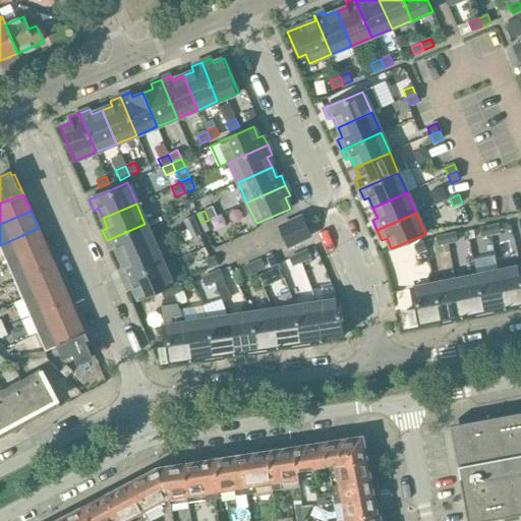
[(188,229),(195,226),(191,217),(184,220),(188,229)]
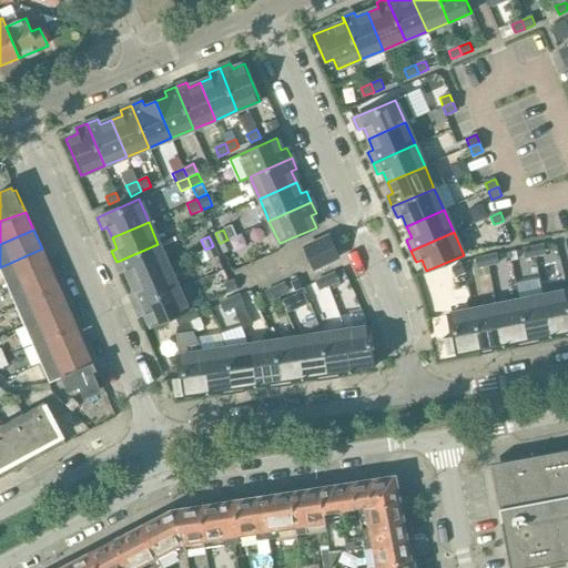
[(314,269),(338,256),(328,236),(304,249),(314,269)]
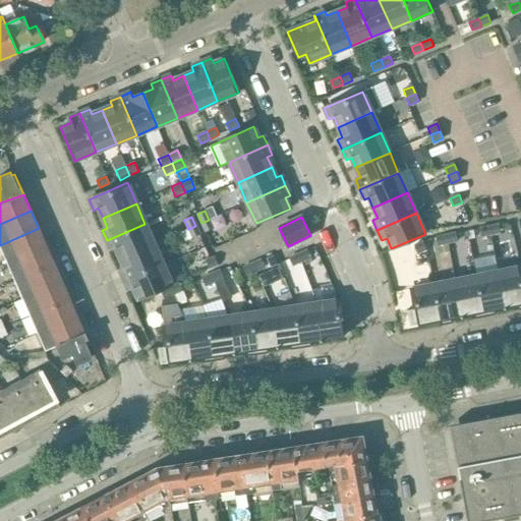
[(209,220),(201,223),(206,232),(213,229),(209,220)]
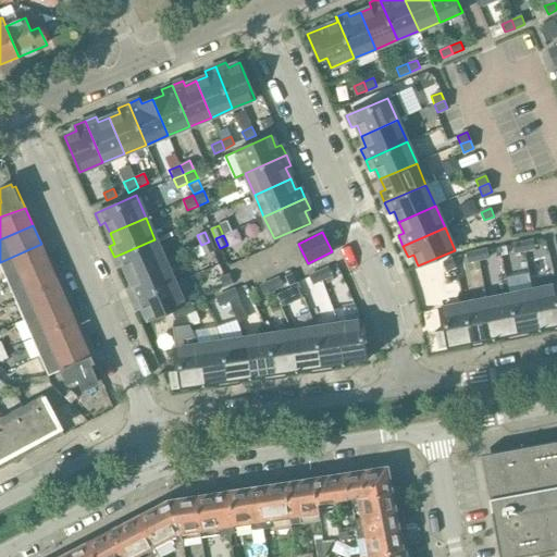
[(164,261),(155,239),(114,257),(119,268),(124,265),(128,276),(164,261)]
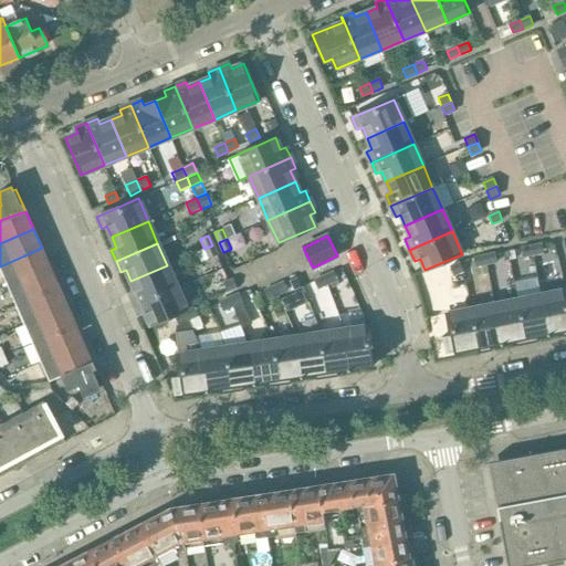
[(531,247),(533,255),(544,253),(542,244),(531,247)]
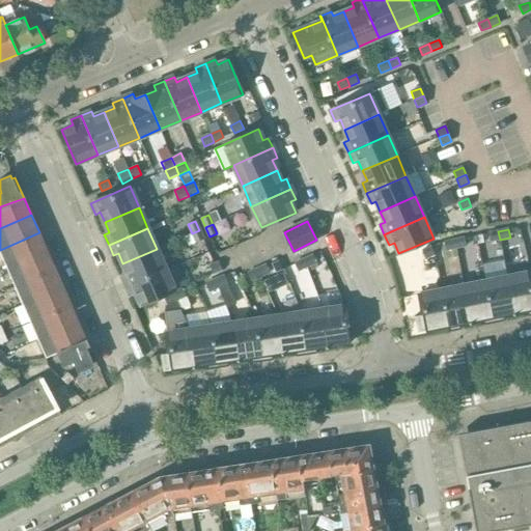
[(199,230),(192,233),(196,243),(203,240),(199,230)]
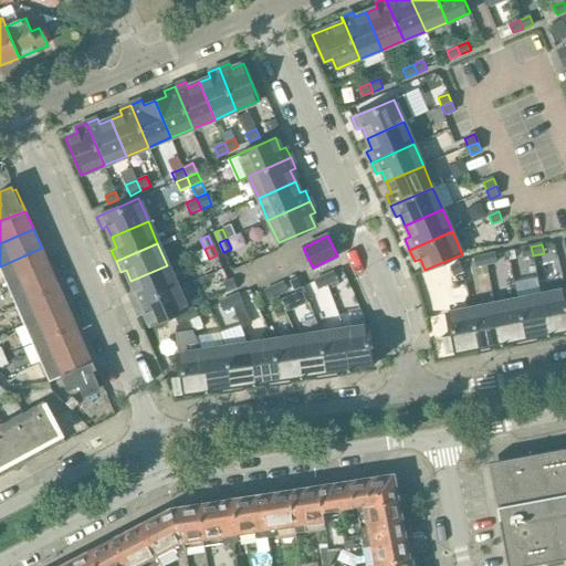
[(533,255),(531,247),(521,249),(522,258),(533,255)]
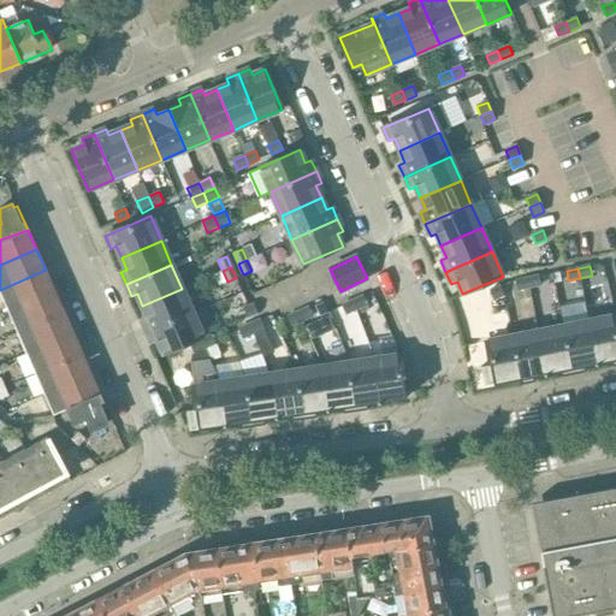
[(0,290),(0,291),(9,312),(55,291),(46,270),(0,290)]
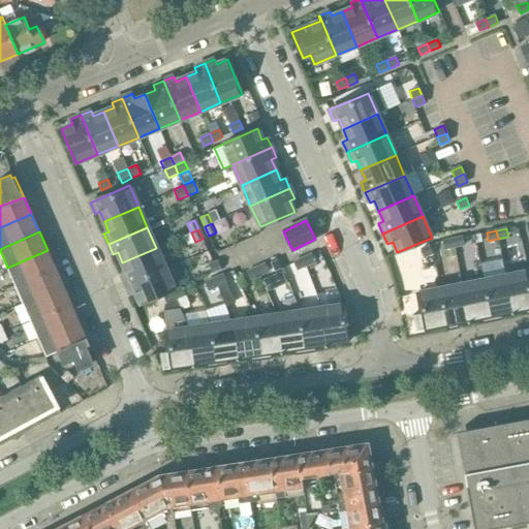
[(453,239),(455,247),(464,245),(463,237),(453,239)]
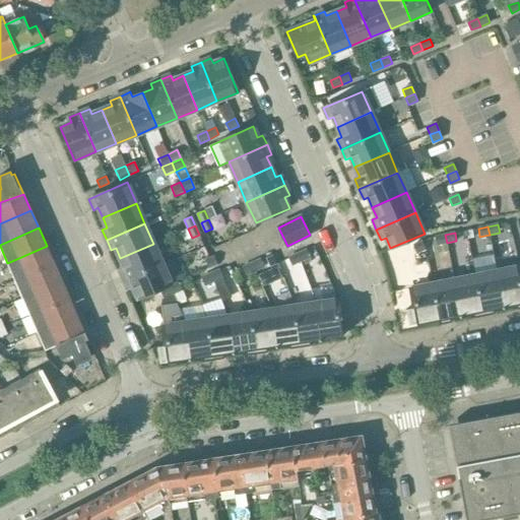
[(447,243),(445,235),(435,237),(437,245),(447,243)]
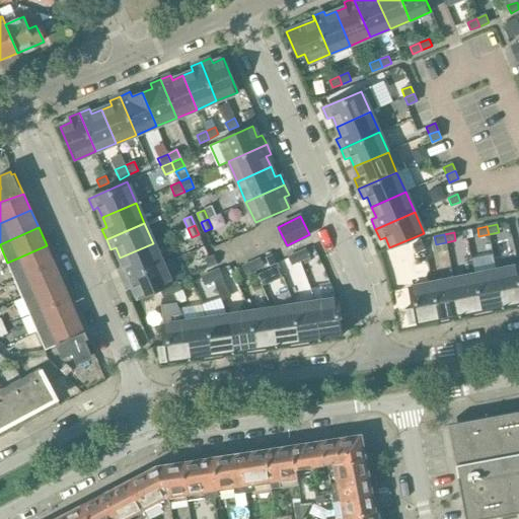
[(421,240),(413,244),(417,252),(425,248),(421,240)]
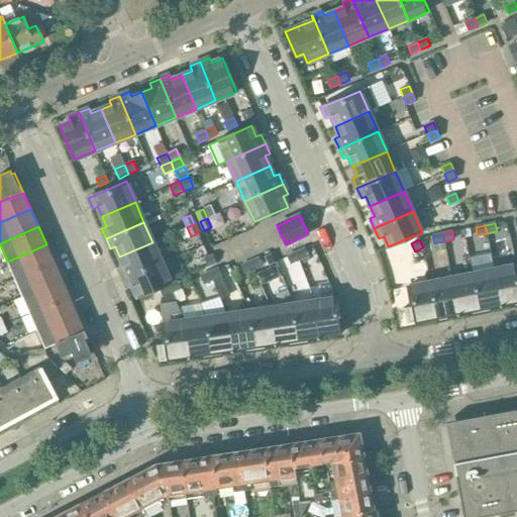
[(162,262),(152,242),(119,256),(123,267),(119,269),(123,279),(162,262)]
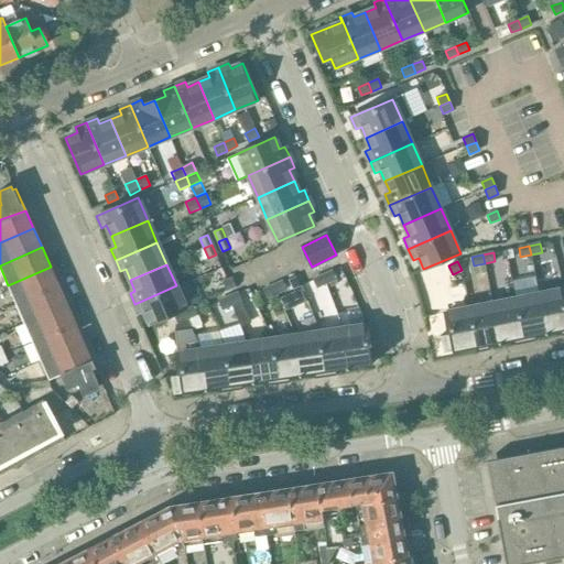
[(8,285),(17,304),(58,285),(51,267),(8,285)]
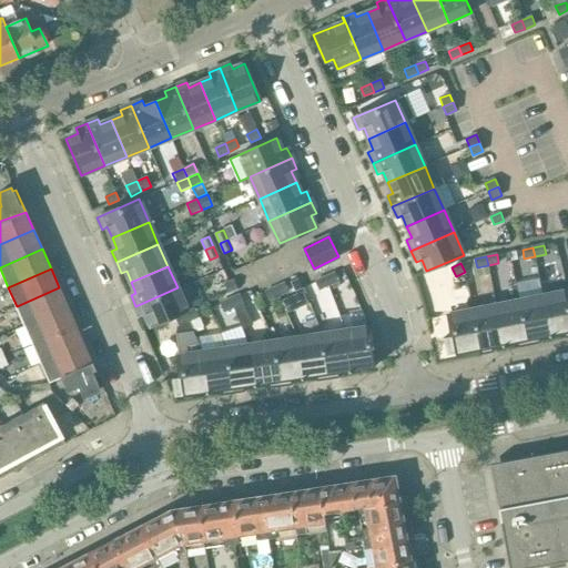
[(465,273),(468,286),(475,284),(472,271),(465,273)]
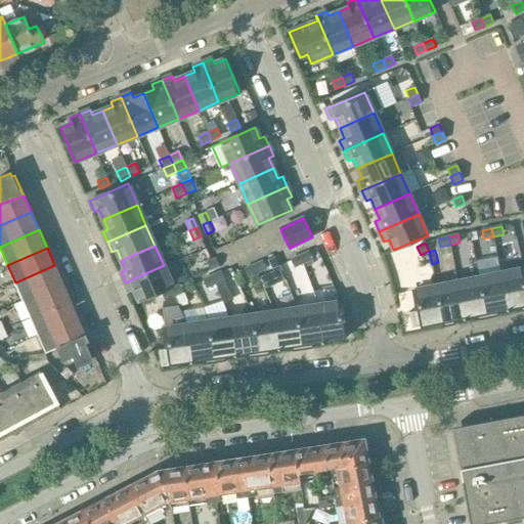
[(300,256),(303,263),(312,259),(309,252),(300,256)]
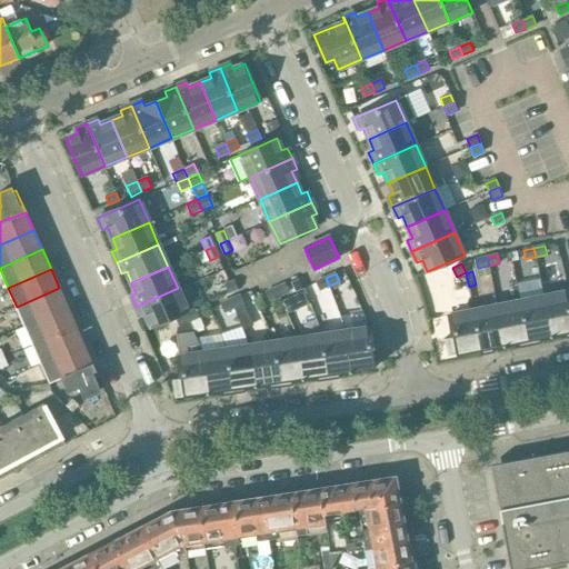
[(466,276),(452,279),(456,291),(469,288),(466,276)]
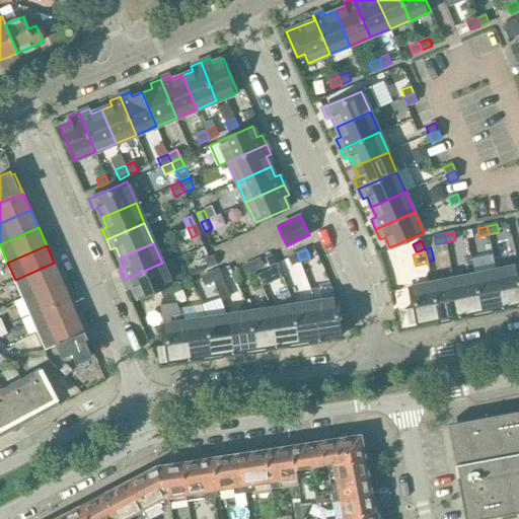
[(300,261),(297,253),(288,257),(291,265),(300,261)]
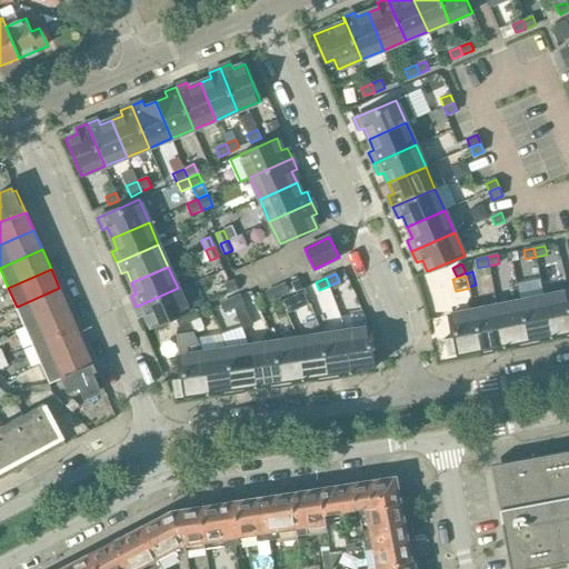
[(235,281),(225,286),(228,293),(238,289),(235,281)]
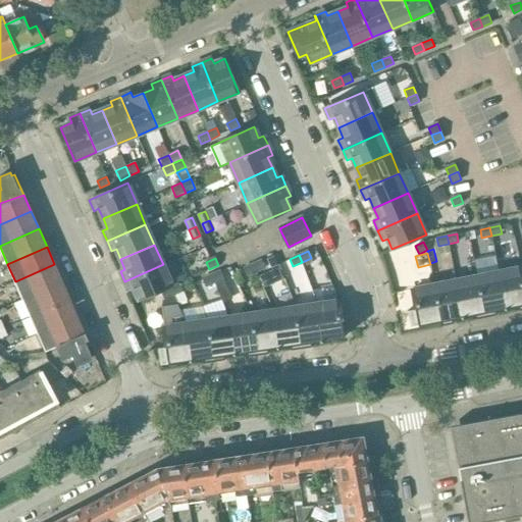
[(253,264),(256,272),(265,268),(262,260),(253,264)]
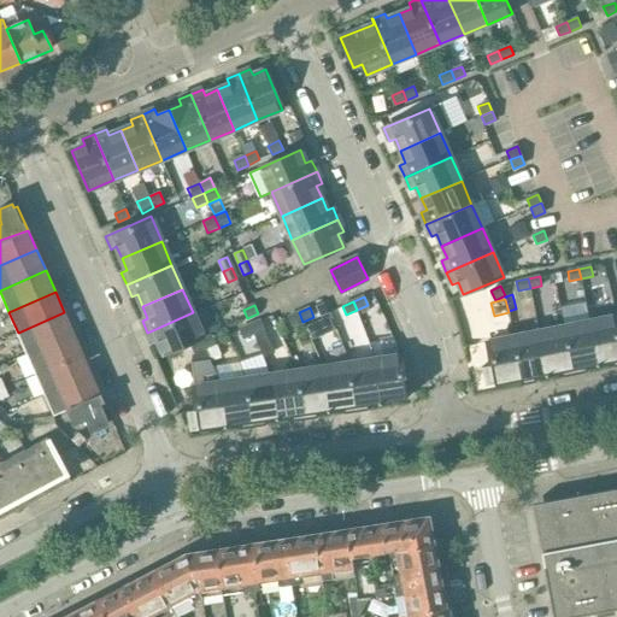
[(18,333),(27,353),(74,334),(64,312),(18,333)]
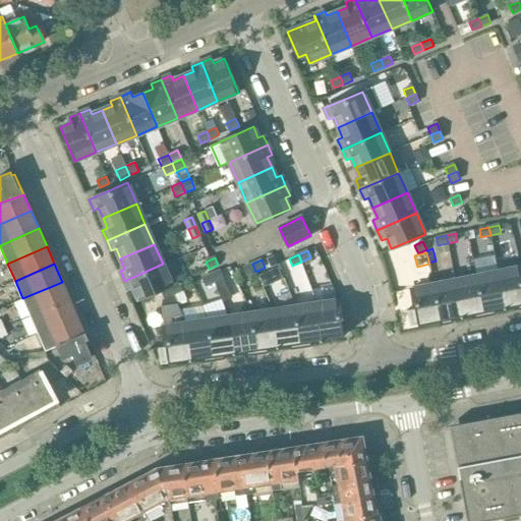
[(172,285),(163,264),(124,281),(128,291),(133,289),(138,299),(172,285)]
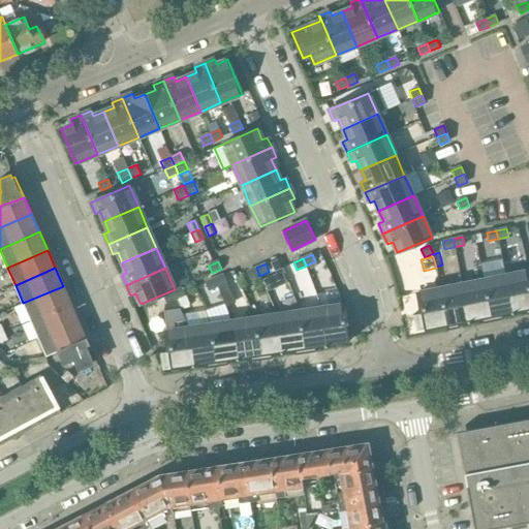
[(259,276),(256,268),(247,272),(250,280),(259,276)]
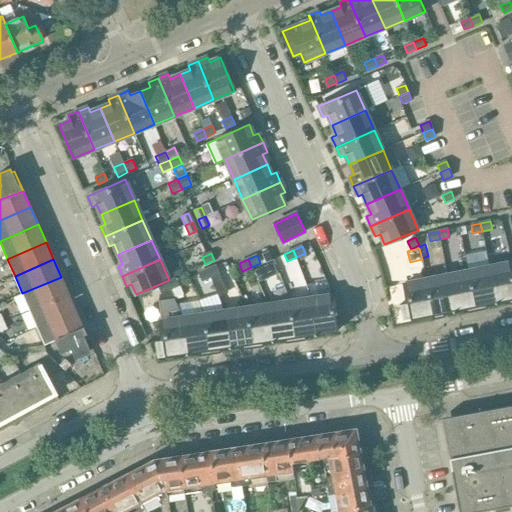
[(489,266),(496,302),(507,300),(508,305),(511,304),(511,265),(511,262),(489,266)]
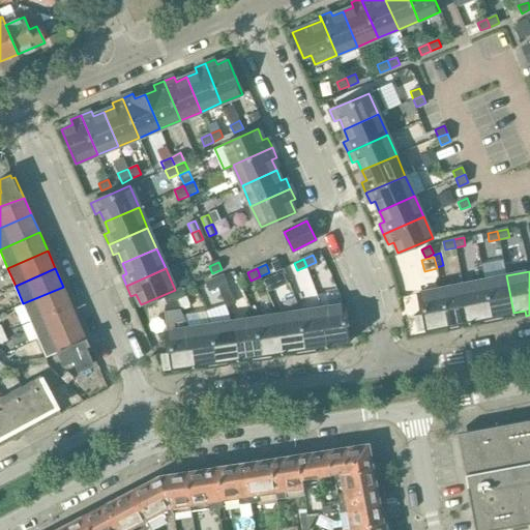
[(282,272),(272,276),(275,284),(285,280),(282,272)]
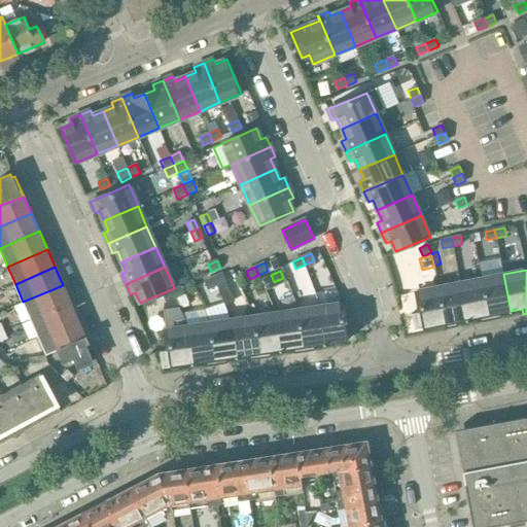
[(213,278),(217,285),(226,281),(222,274),(213,278)]
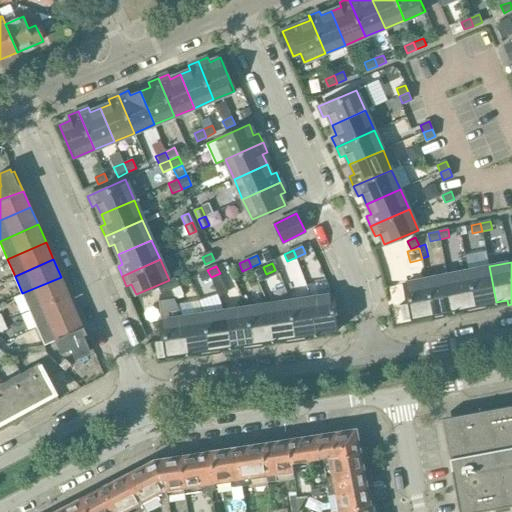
[(489,266),(468,271),(476,311),(487,309),(486,304),(496,302),(489,266)]
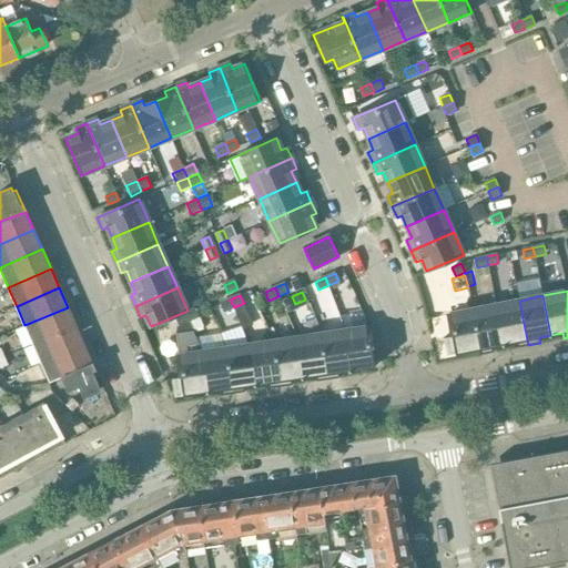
[(234,307),(230,300),(220,304),(223,312),(234,307)]
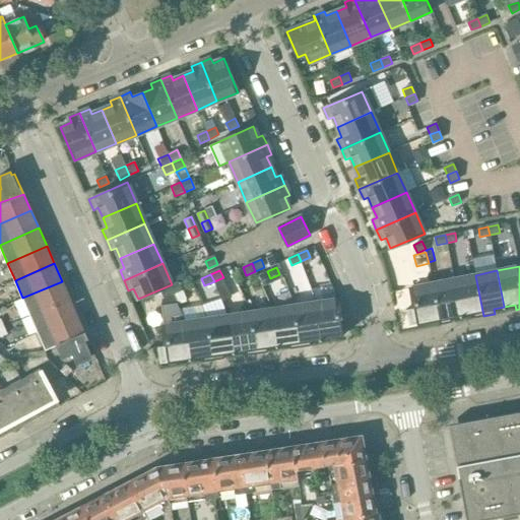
[(475,275),(454,279),(461,315),(472,313),(473,318),(483,316),(475,275)]
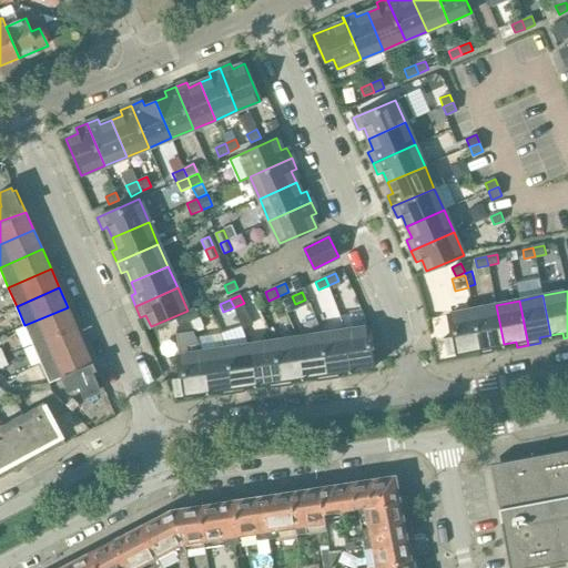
[(244,303),(234,307),(239,318),(249,314),(244,303)]
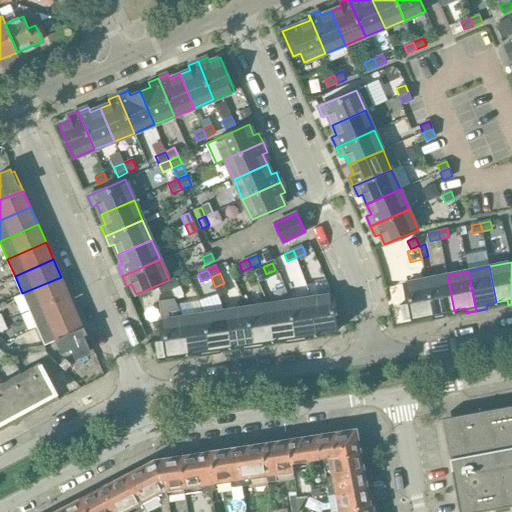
[(447,275),(426,279),(434,320),(444,318),(443,312),(454,310),(447,275)]
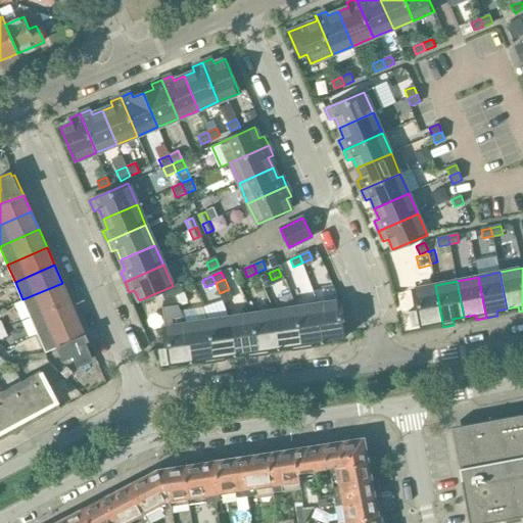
[(22,299),(31,318),(69,300),(62,283),(22,299)]
